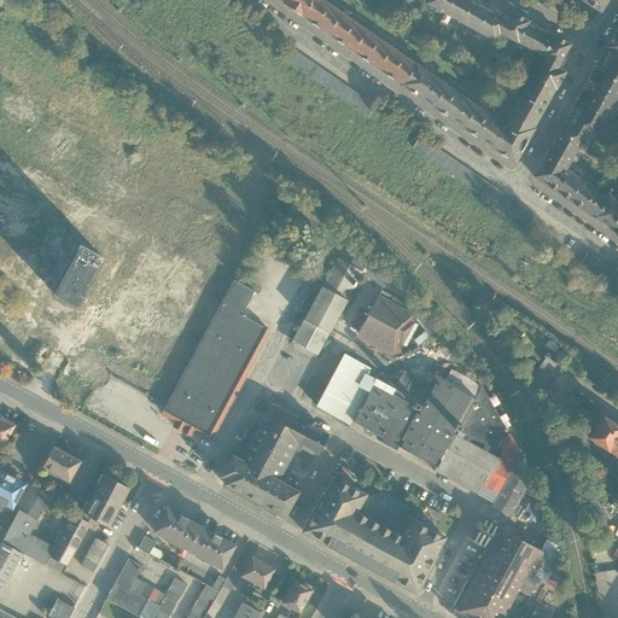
[(286,0),(285,4),(302,16),(312,0),(286,0)]
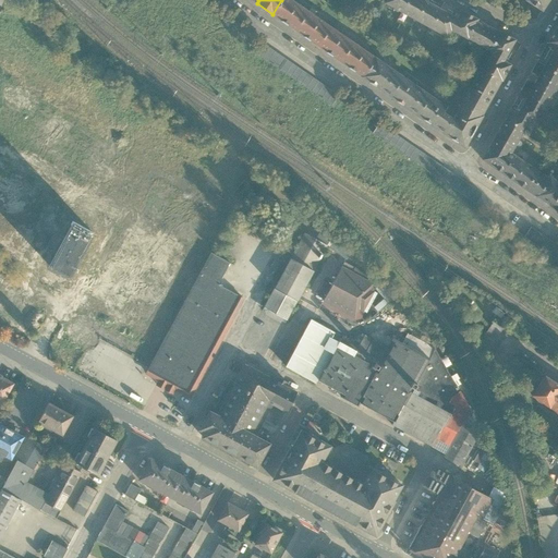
[(296,31),(308,13),(291,0),(281,0),(273,14),(296,31)]
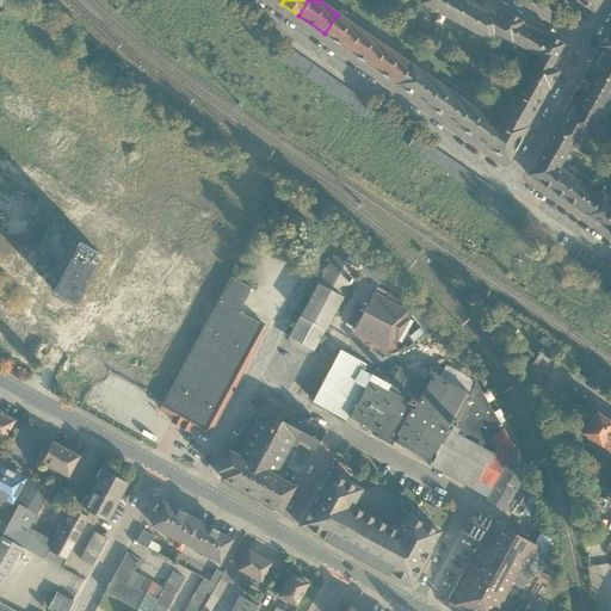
[(424,0),(420,6),(433,13),(439,0),(424,0)]
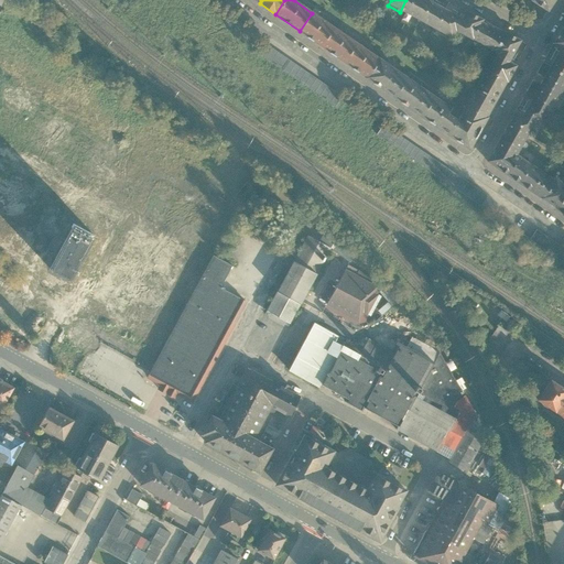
[(405,0),(400,12),(410,17),(419,0),(405,0)]
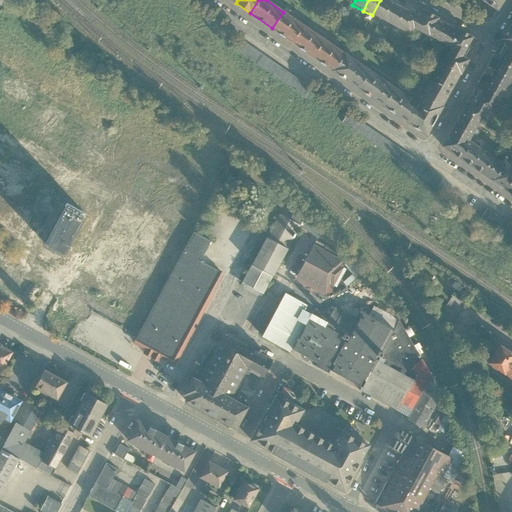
[(386,0),(380,0),(372,15),(381,20),(391,3),(386,0)]
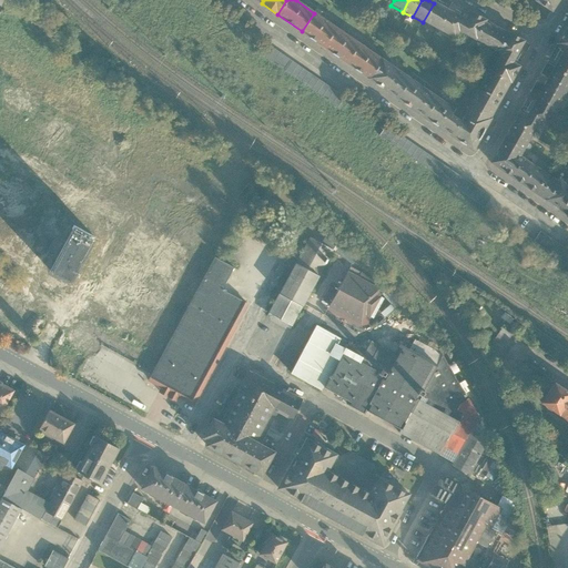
[(536,0),(535,2),(550,12),(558,0),(536,0)]
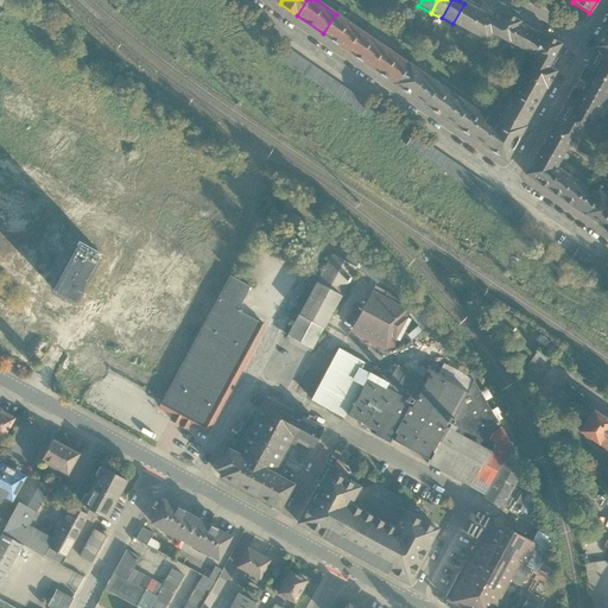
[(464,4),(453,24),(462,30),(475,10),(464,4)]
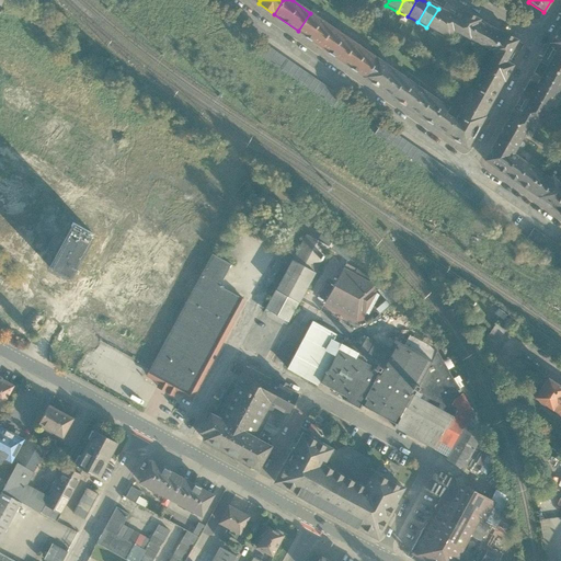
[(449,14),(438,9),(426,27),(437,32),(449,14)]
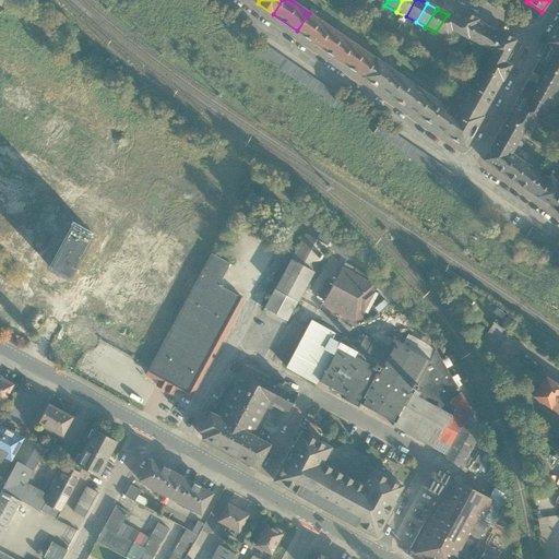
[(451,32),(468,42),(479,24),(480,22),(462,12),(458,19),(451,32)]
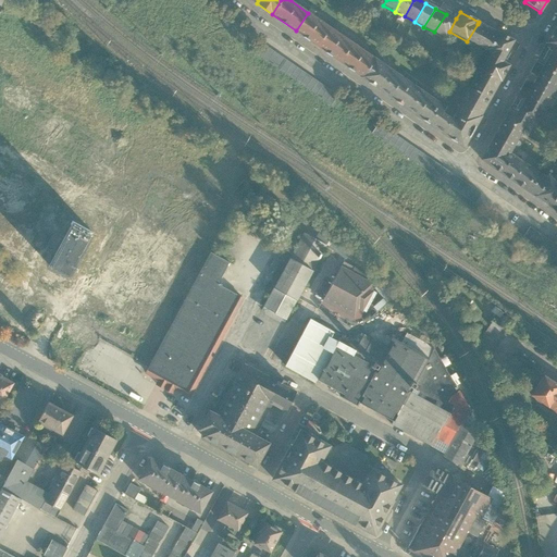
[(319,47),(331,28),(308,13),(296,31),(319,47)]
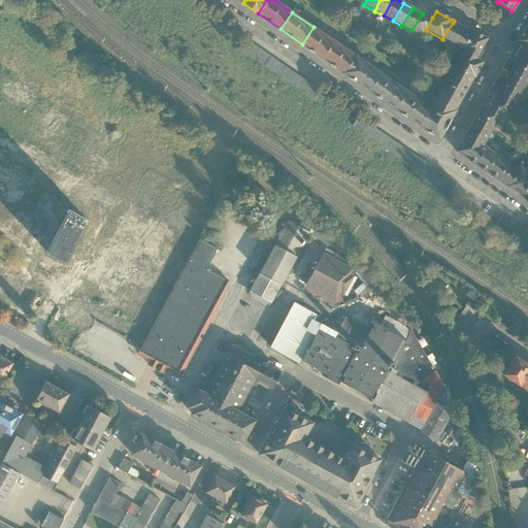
[(432,18),(423,13),(411,30),(422,37),(426,30),(432,18)]
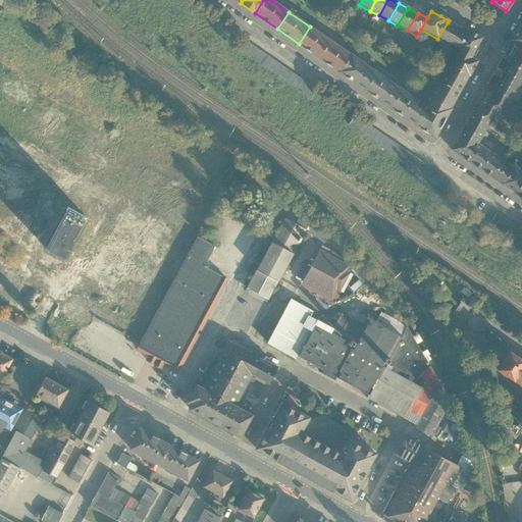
[(457,50),(466,33),(448,22),(437,39),(457,50)]
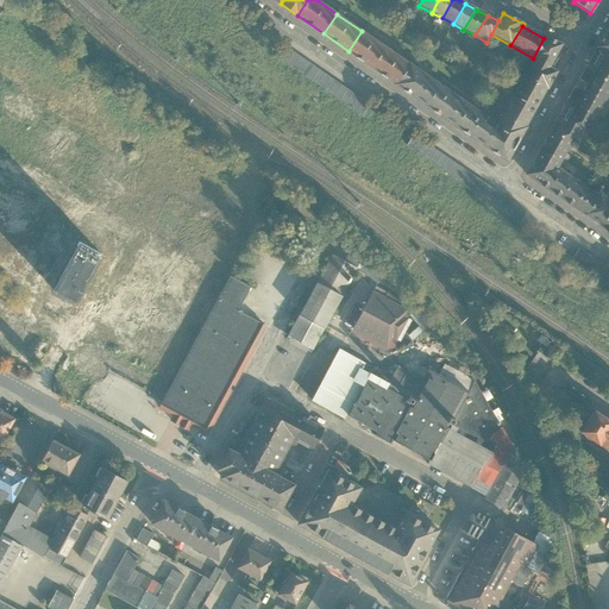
[(601,55),(608,60),(608,27),(604,36),(595,51),(601,55)]
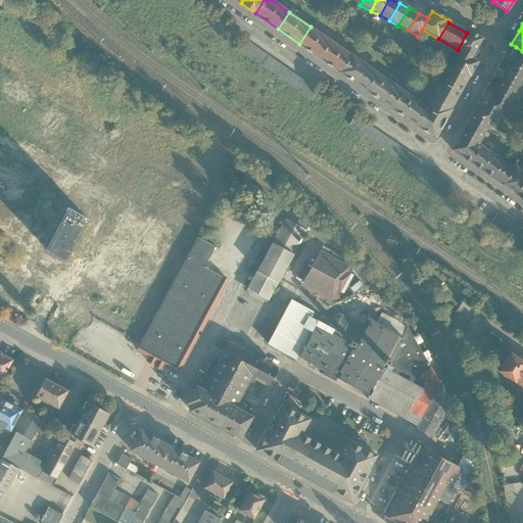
[(320,57),(331,41),(311,27),(299,44),(320,57)]
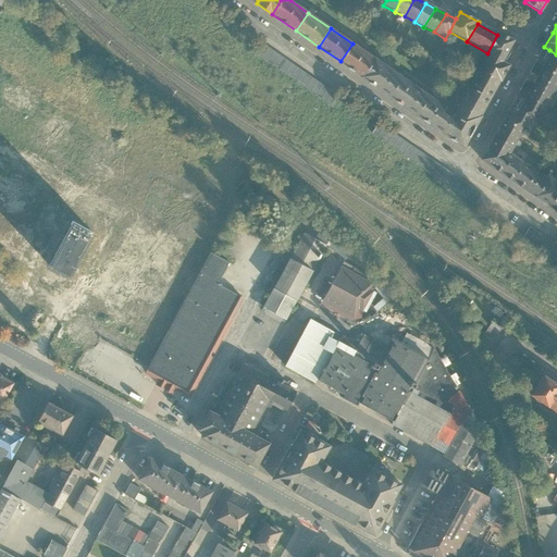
[(515,41),(498,33),(497,35),(487,53),(492,56),(504,62),(515,41)]
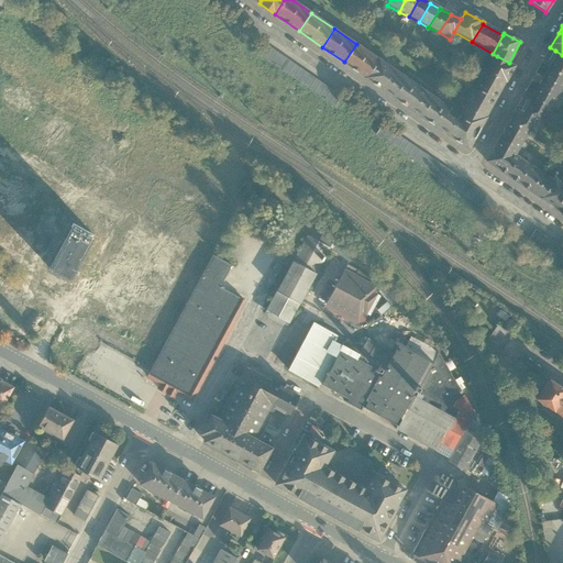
[(334,107),(341,97),(261,42),(254,52),(334,107)]
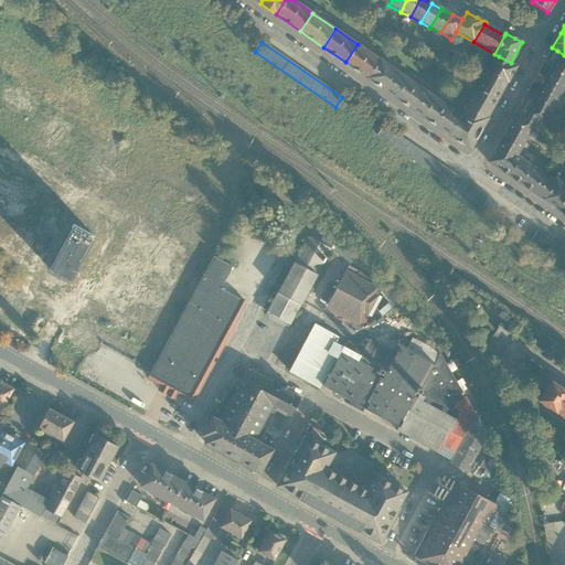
[(368,77),(380,59),(358,44),(345,62),(368,77)]
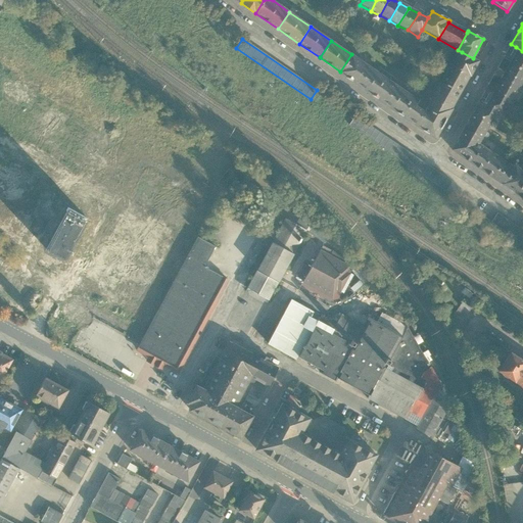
[(522,51),(516,47),(512,53),(508,62),(503,70),(497,80),(492,89),(487,98),(483,107),(493,113),(501,116),(522,76),(522,51)]
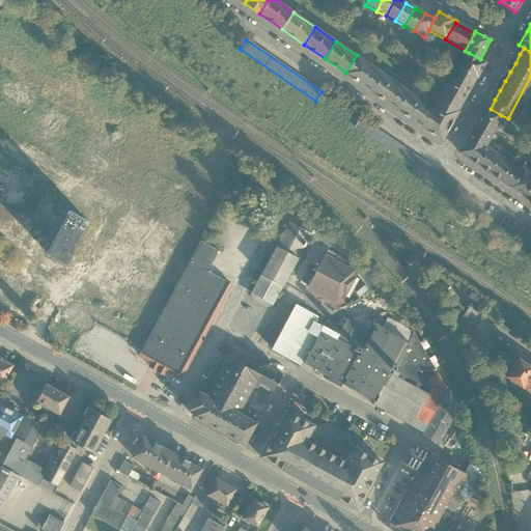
[(469,53),(460,68),(476,77),(484,62),(480,59),(469,53)]
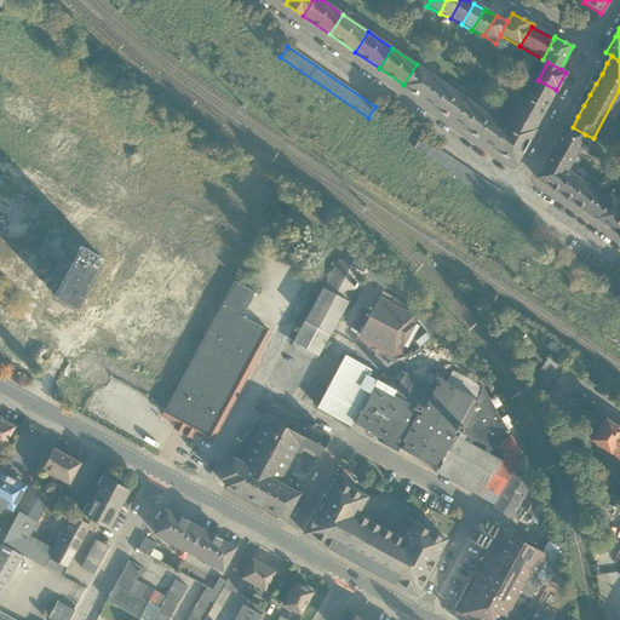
[(448,86),(417,64),(403,85),(435,107),(448,86)]
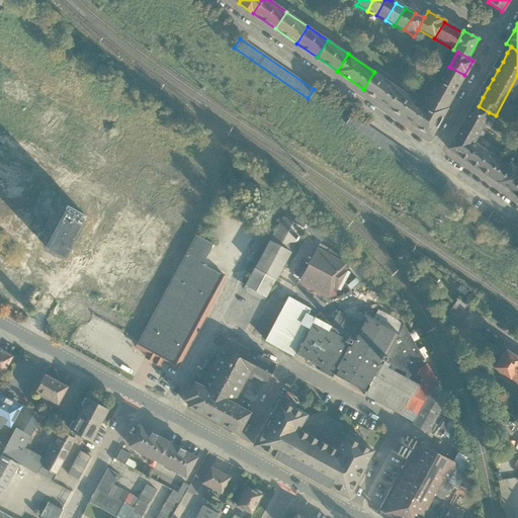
[(447,65),(440,78),(457,88),(464,75),(449,67),(447,65)]
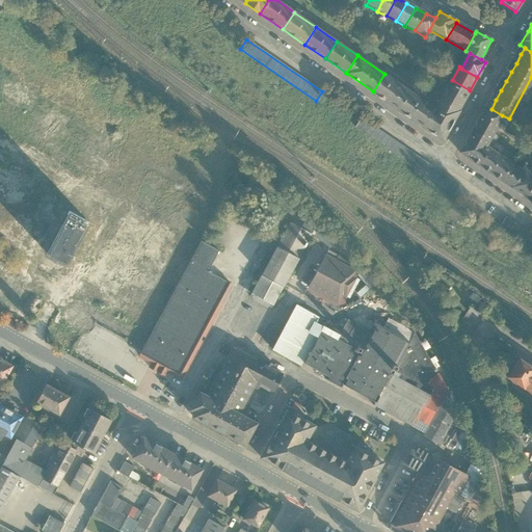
[(401,85),(384,74),(373,91),(389,103),(401,85)]
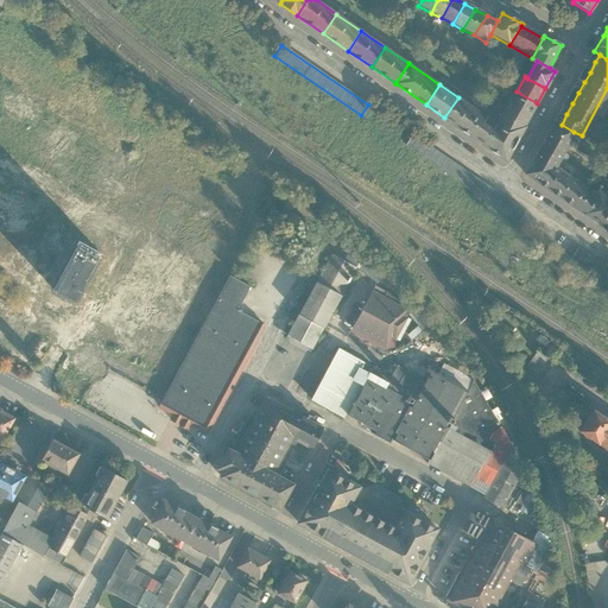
[(517,92),(501,116),(523,128),(537,103),(517,92)]
